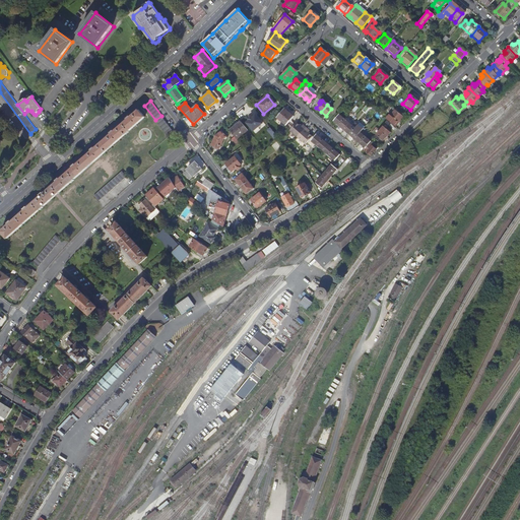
[(123,125),(112,134),(101,144),(81,160),(58,181),(30,205),(16,218),(6,228),(1,232),(7,239),(12,235),(22,225),(38,212),(65,188),(87,168),(107,151),(118,141),(129,132),(139,123),(145,117),(139,110),(133,116),(123,125)]
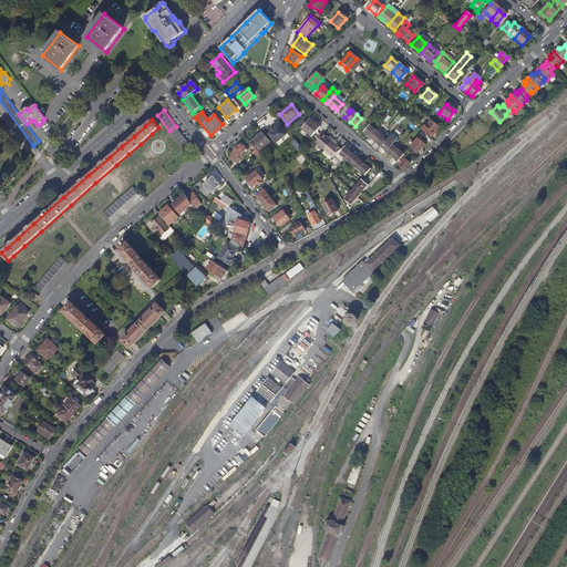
[(311,137),(319,129),(309,120),(301,130),(311,137)]
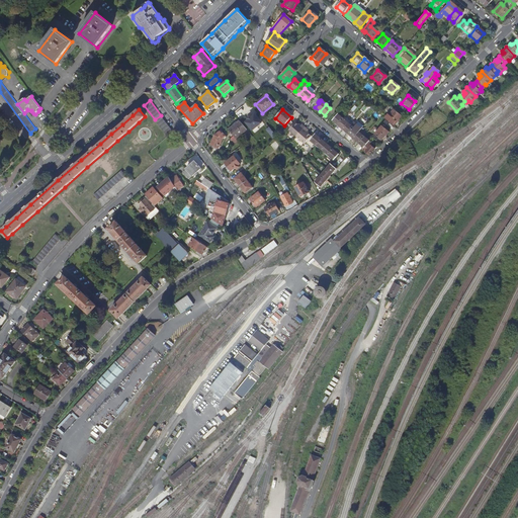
[(382,118),(392,126),(395,121),(397,122),(401,117),(393,110),(389,115),(386,114),(382,118)]
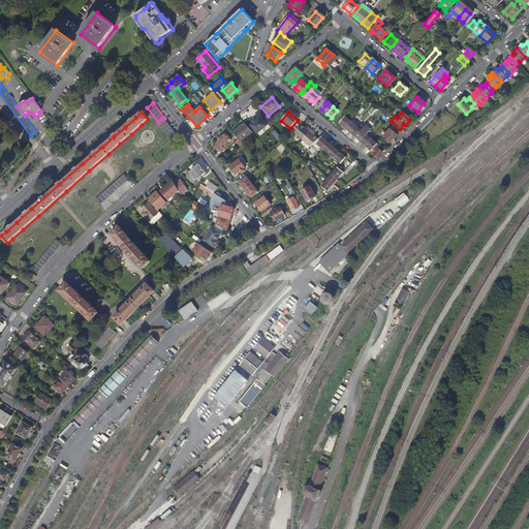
[(343,127),(349,121),(343,116),(338,123),(343,127)]
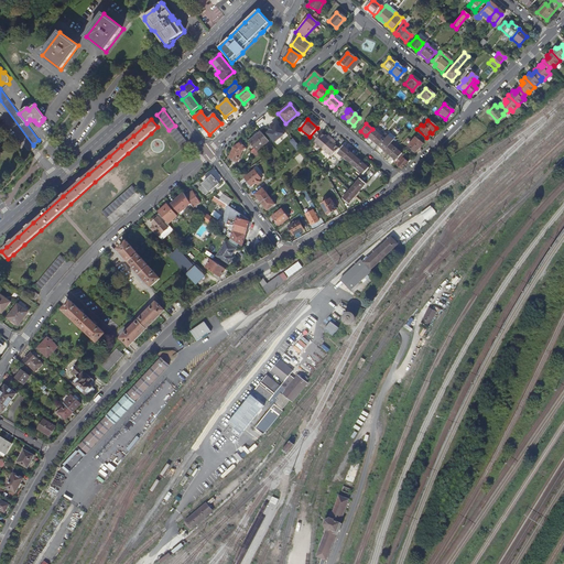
[(175,126),(169,130),(181,147),(187,141),(175,126)]
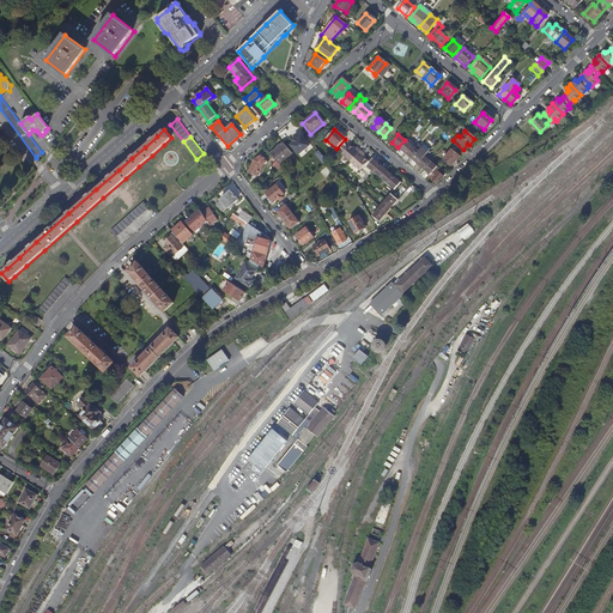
[(299,137),(289,145),(297,155),(308,146),(299,137)]
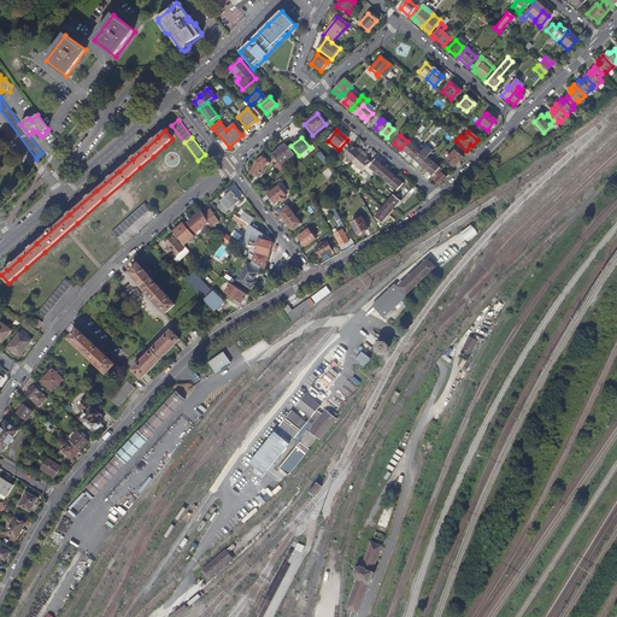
[(407,141),(400,148),(406,154),(413,146),(407,141)]
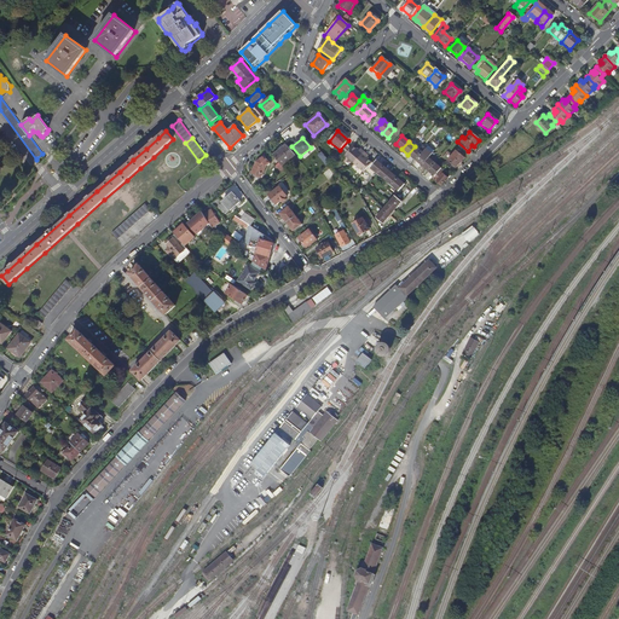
[(294,156),(285,145),(272,156),(277,162),(281,167),(294,156)]
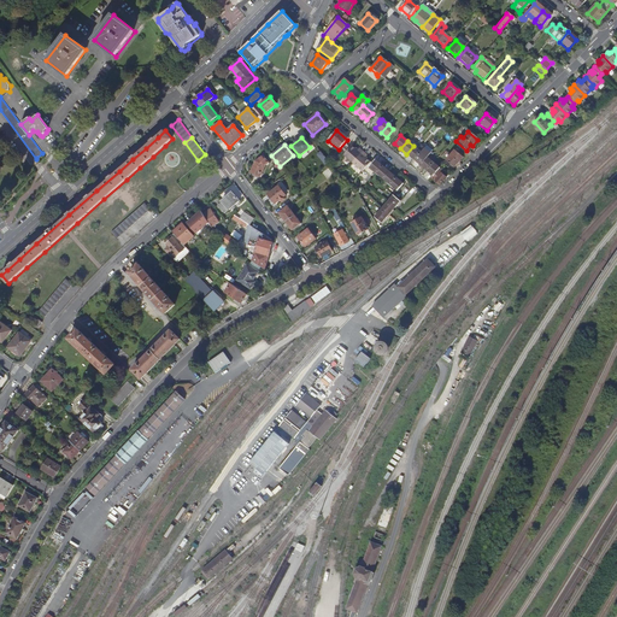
[(413,146),(406,154),(412,159),(423,147),(419,145),(416,148),(413,146)]
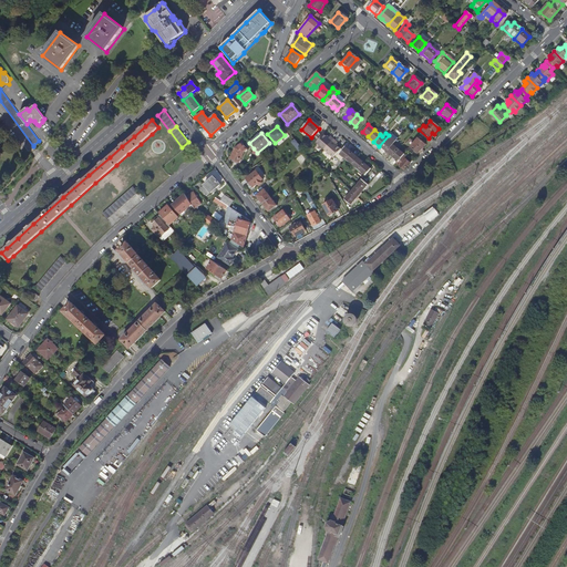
[(331,158),(339,150),(334,145),(337,143),(329,137),(327,140),(321,134),(315,143),(331,158)]
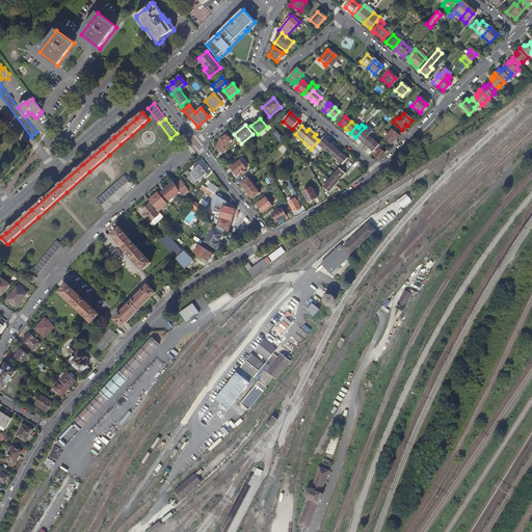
[(365,127),(355,137),(361,142),(367,135),(370,132),(365,127)]
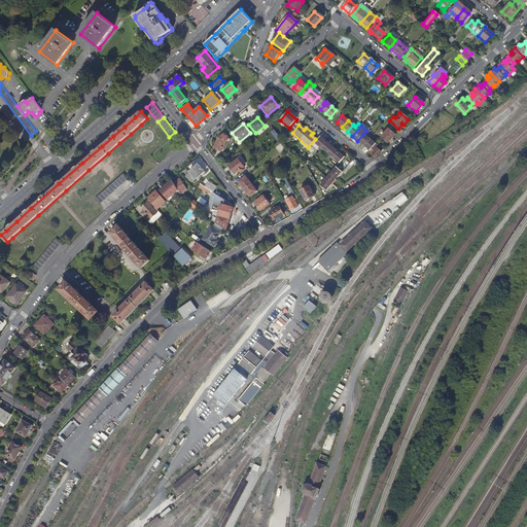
[(384,132),(390,138),(393,134),(392,133),(393,132),(391,131),(391,132),(387,128),(384,132)]
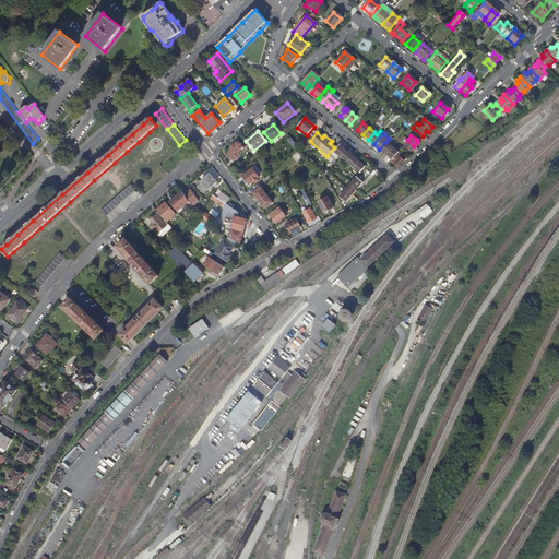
[(414,146),(407,140),(403,145),(407,149),(406,150),(408,151),(408,150),(409,151),(414,146)]
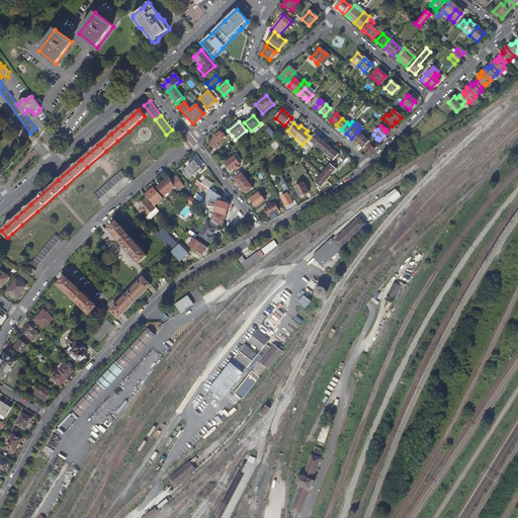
[(213,137),(209,145),(218,149),(222,141),(225,138),(221,132),(213,137)]
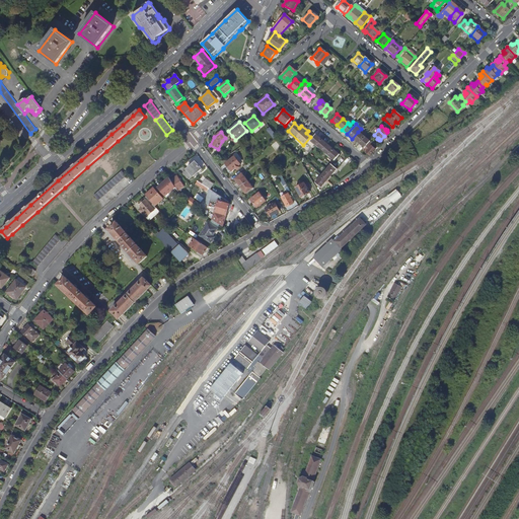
[(357,143),(363,137),(358,132),(352,139),(357,143)]
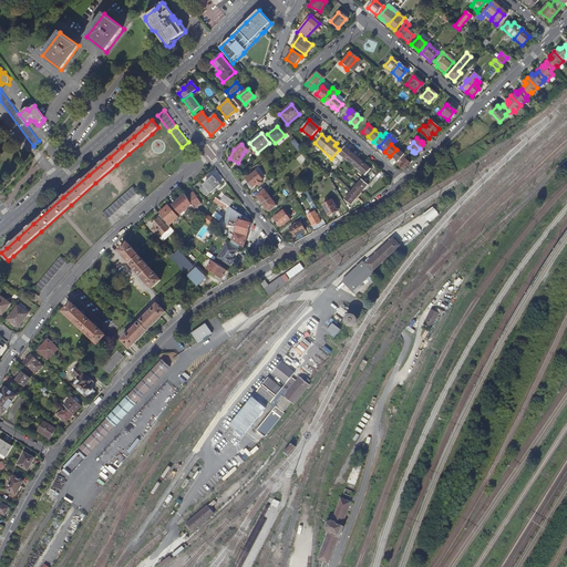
[(343,160),(349,153),(342,147),(338,154),(343,160)]
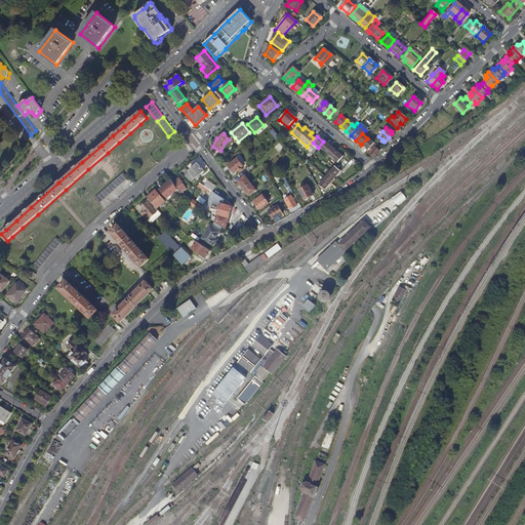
[(243,148),(238,142),(235,137),(232,140),(233,143),(235,142),(240,148),(233,153),(235,155),(243,148)]
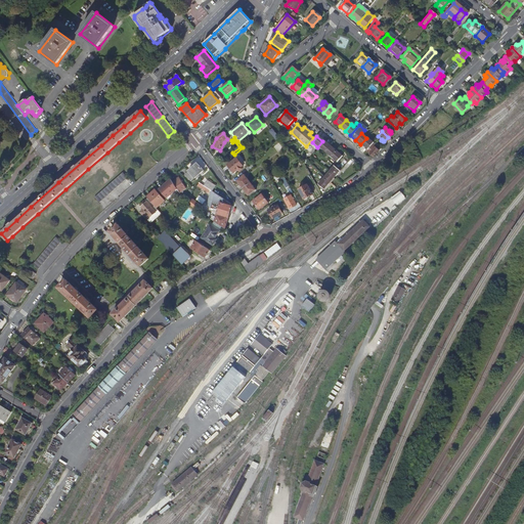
[(366,138),(360,144),(366,149),(370,144),(372,142),(366,138)]
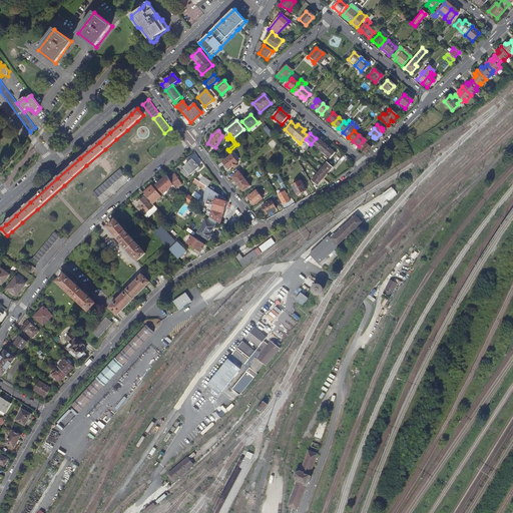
[(316,138),(311,144),(317,149),(322,143),(316,138)]
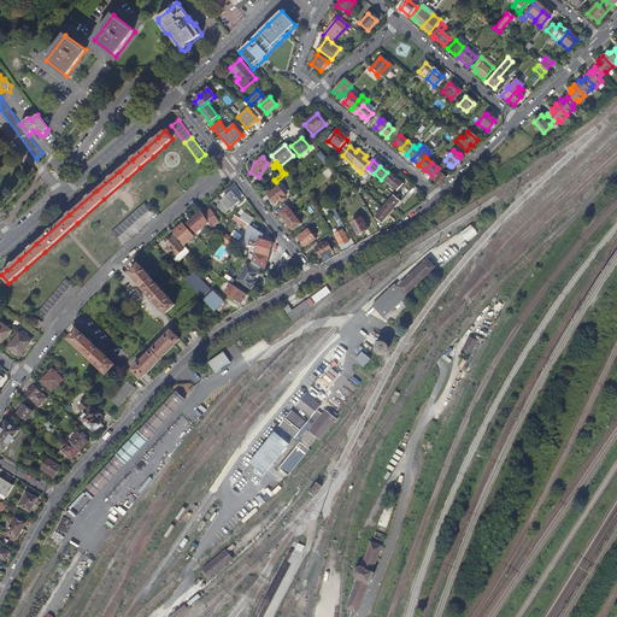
[(432,176),(430,177),(433,180),(433,181),(438,184),(444,176),(436,170),(432,176)]
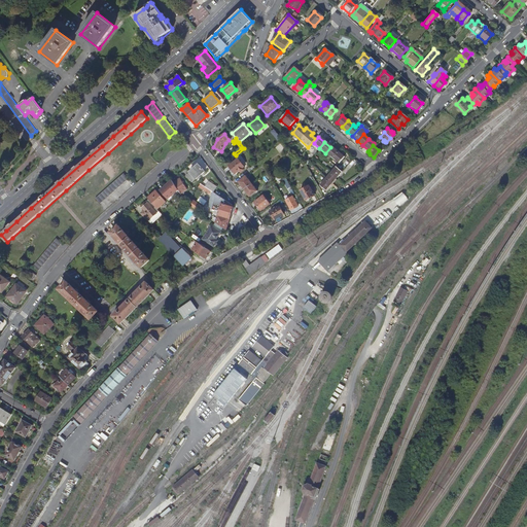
[(331,159),(337,152),(330,147),(325,153),(331,159)]
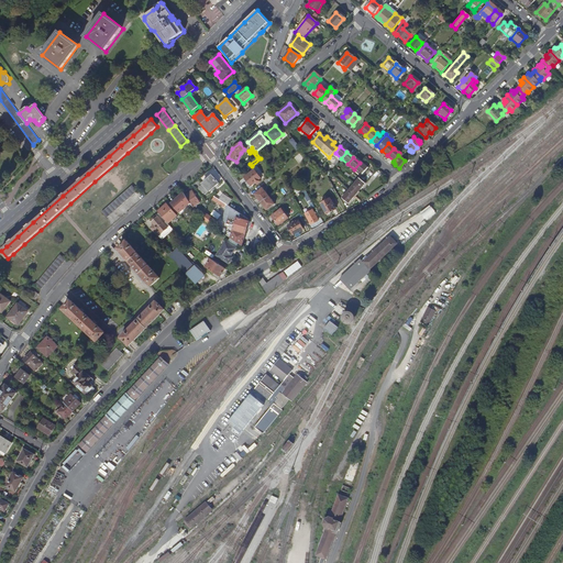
[(360,163),(354,169),(360,174),(365,168),(360,163)]
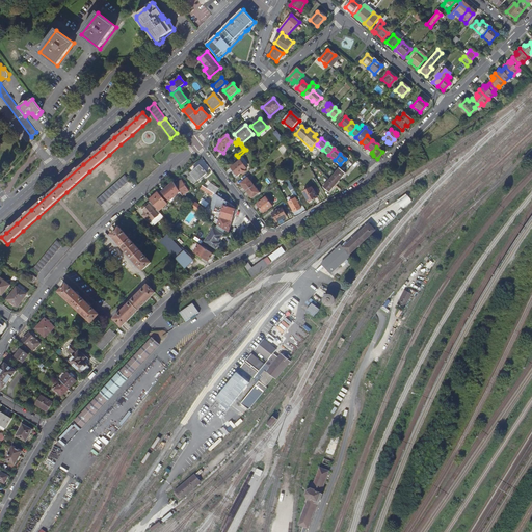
[(358,162),(355,160),(348,168),(351,170),(358,162)]
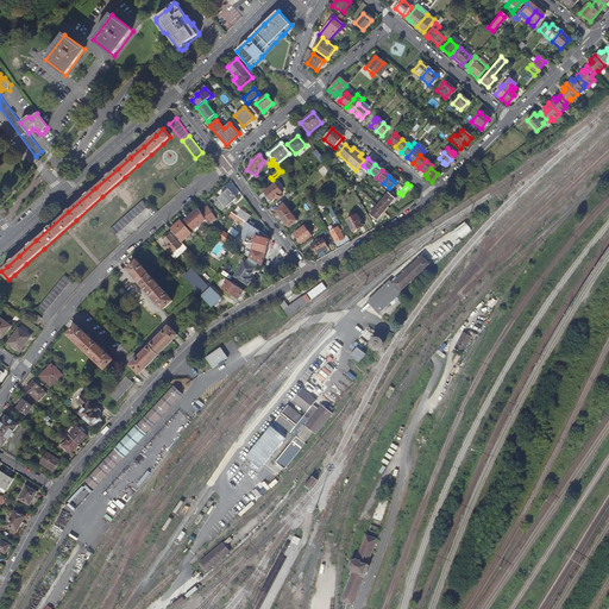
[(274,184),(263,193),(270,201),(281,193),(274,184)]
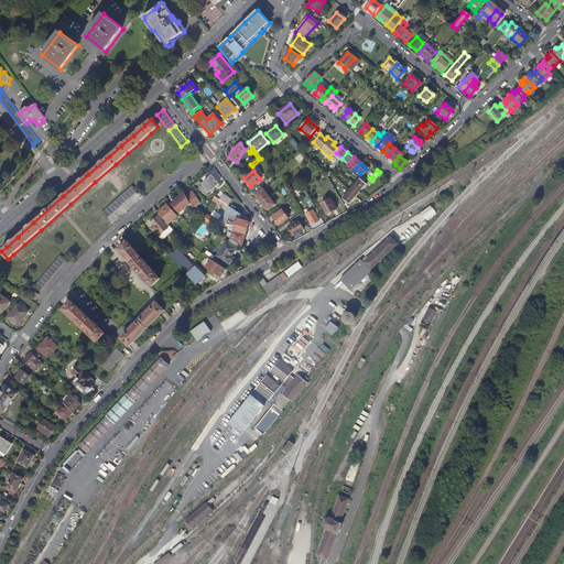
[(196,192),(202,198),(205,196),(210,193),(212,194),(214,192),(213,191),(218,185),(212,177),(202,185),(202,186),(201,187),(201,188),(196,192)]
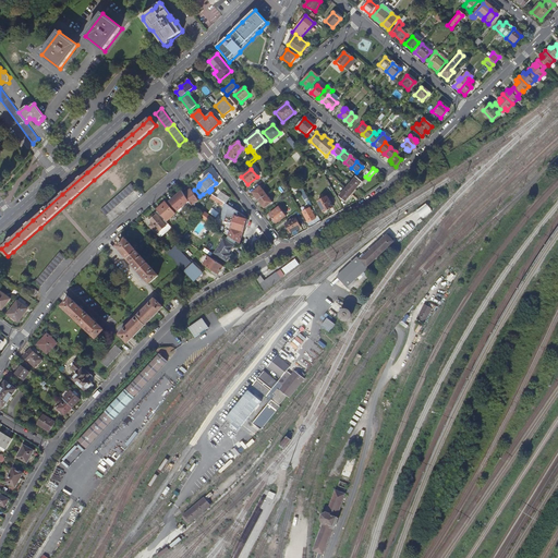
[(349,186),(353,191),(360,183),(353,178),(348,183),(350,185),(349,186)]
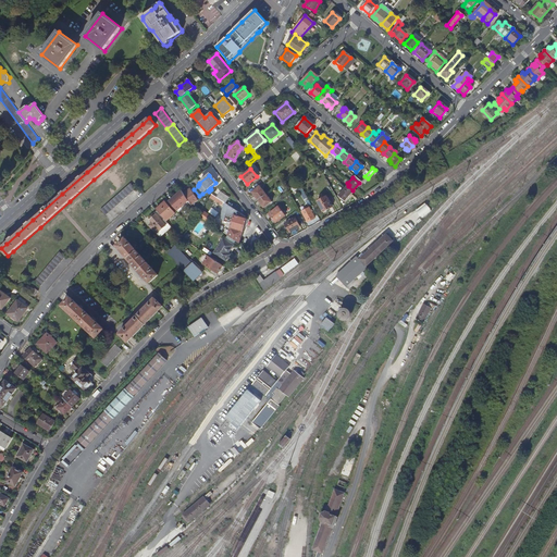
[(343,189),(349,195),(353,190),(348,186),(349,185),(347,183),(343,189)]
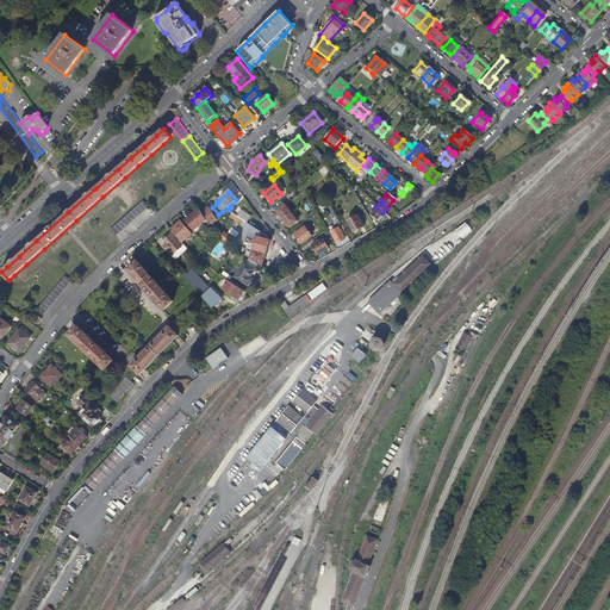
[(122,219),(128,225),(148,207),(143,201),(122,219)]
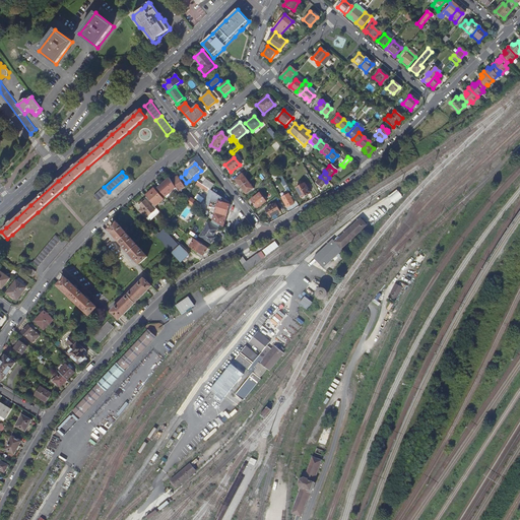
[(240,187),(247,182),(241,175),(234,180),(240,187)]
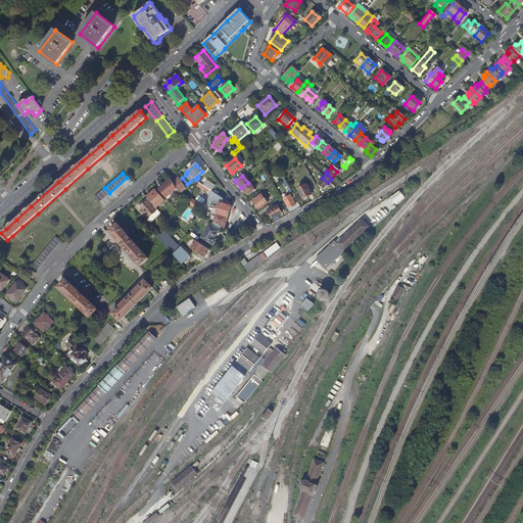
[(287,188),(281,176),(274,182),(276,186),(280,183),(284,189),(287,188)]
